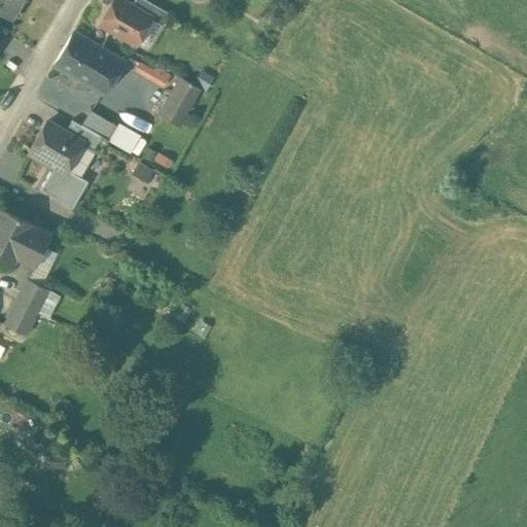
[(0,0),(0,10),(11,19),(23,0),(0,0)]
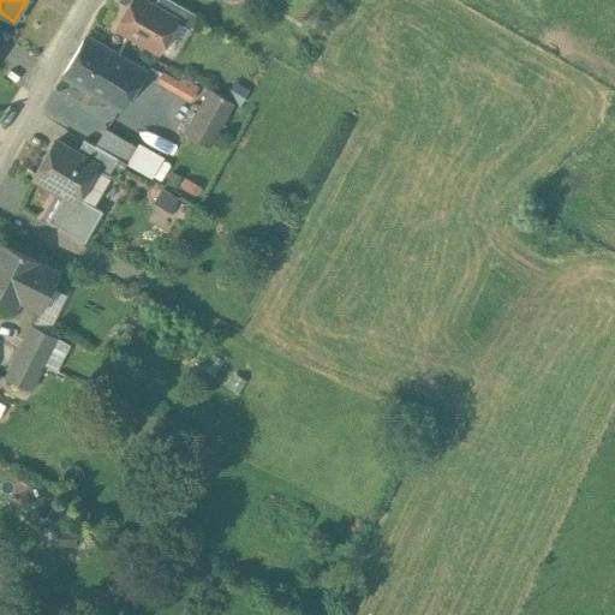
[(153,7),(141,0),(131,0),(117,28),(157,52),(175,22),(175,21),(153,7)]
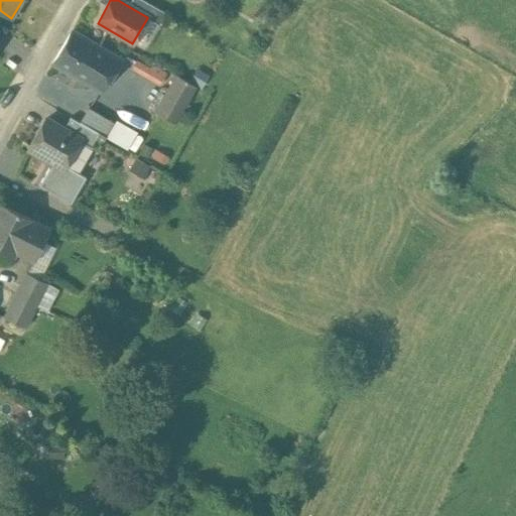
[(165,13),(142,0),(131,0),(128,6),(147,17),(147,18),(159,25),(165,13)]
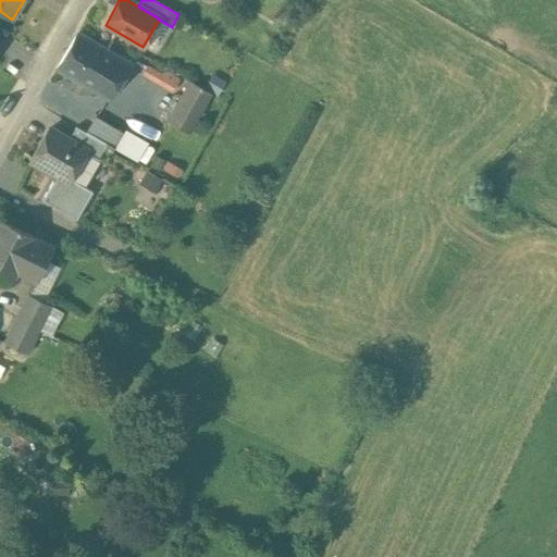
[(130,64),(78,33),(57,69),(108,98),(130,64)]
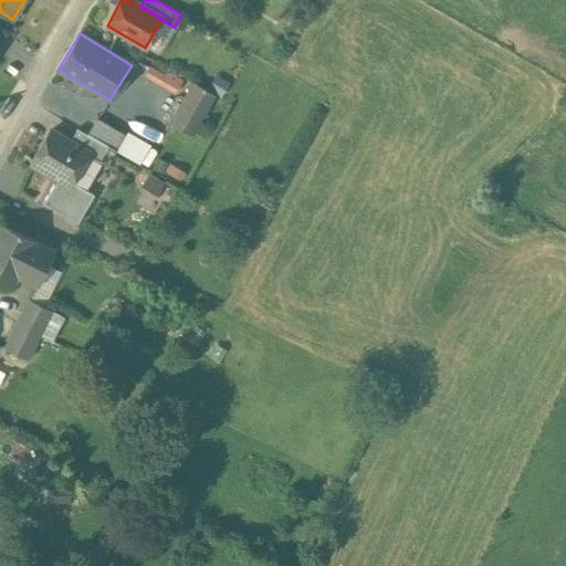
[(145,75),(178,92),(184,81),(150,64),(145,75)]
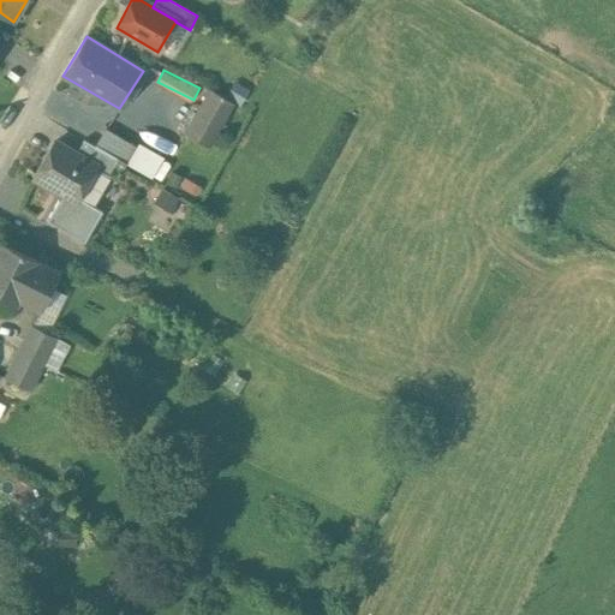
[(210,90),(185,135),(208,147),(232,103),(210,90)]
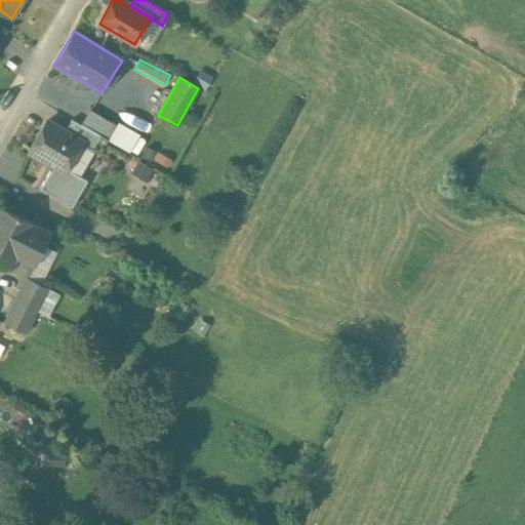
[(89,109),(80,124),(81,125),(99,136),(107,139),(116,124),(89,109)]
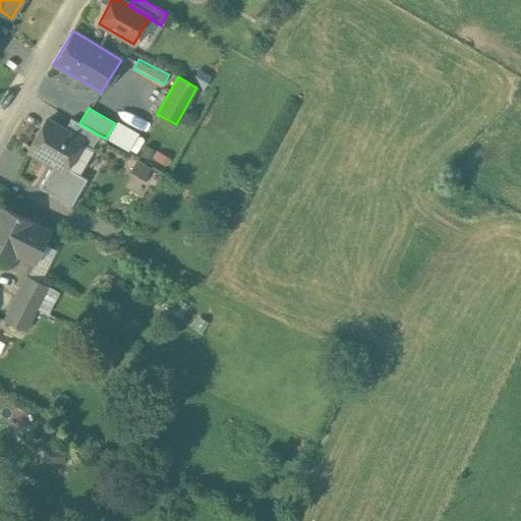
[(79,123),(71,118),(63,130),(81,140),(80,141),(92,148),(99,135),(98,134),(80,124),(79,123)]
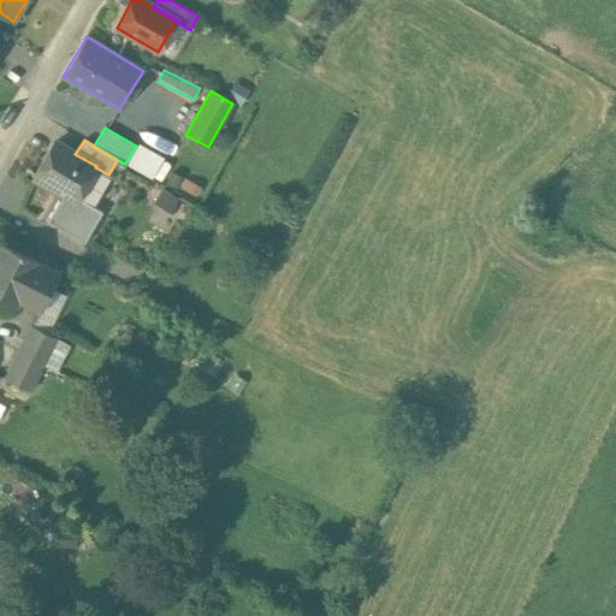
[(75,154),(54,142),(34,177),(76,201),(95,167),(96,166),(75,154)]
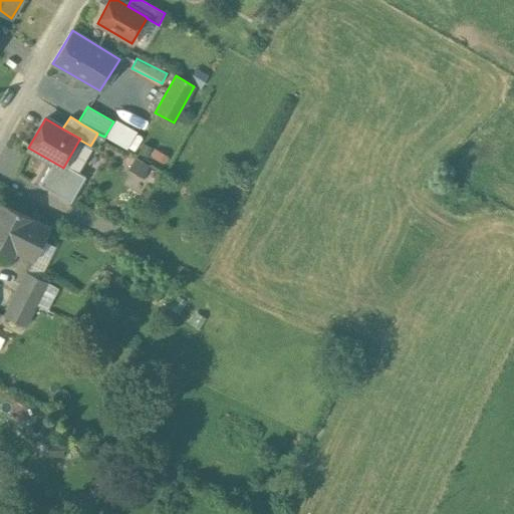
[(50,229),(0,203),(0,250),(11,256),(15,249),(34,259),(44,241),(50,229)]
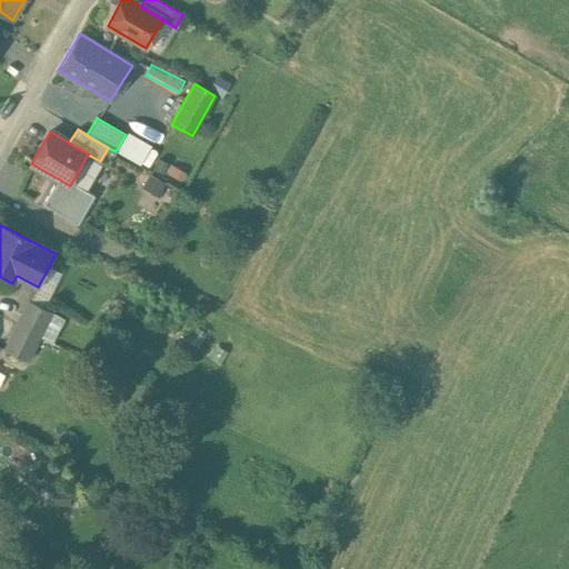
[(49,267),(38,287),(30,302),(45,309),(62,275),(49,267)]
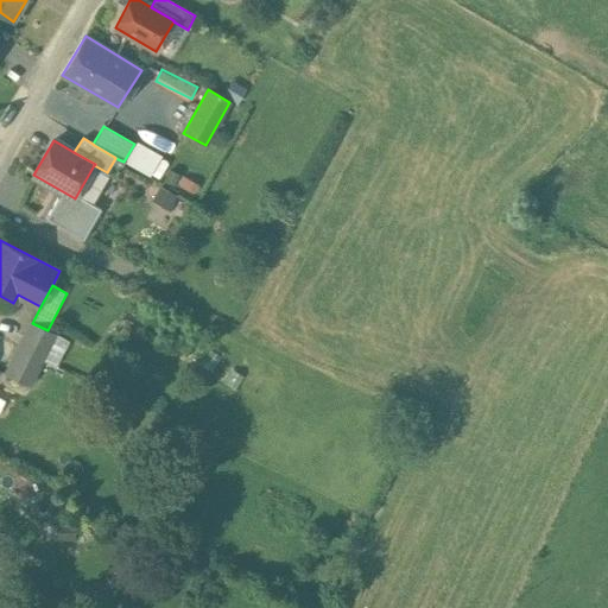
[(40,359),(52,333),(48,330),(32,323),(30,322),(17,348),(40,359)]
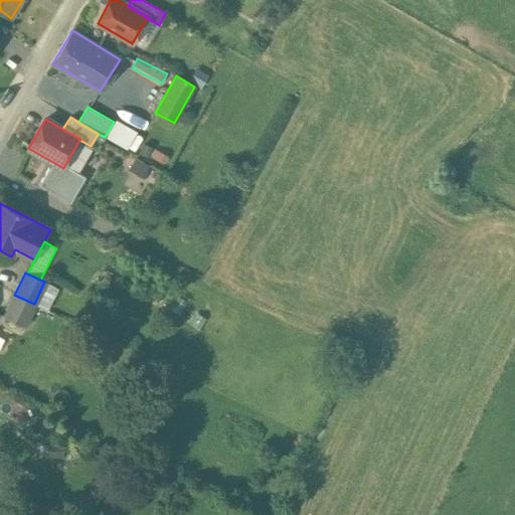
[(57,288),(44,282),(34,304),(46,310),(57,288)]
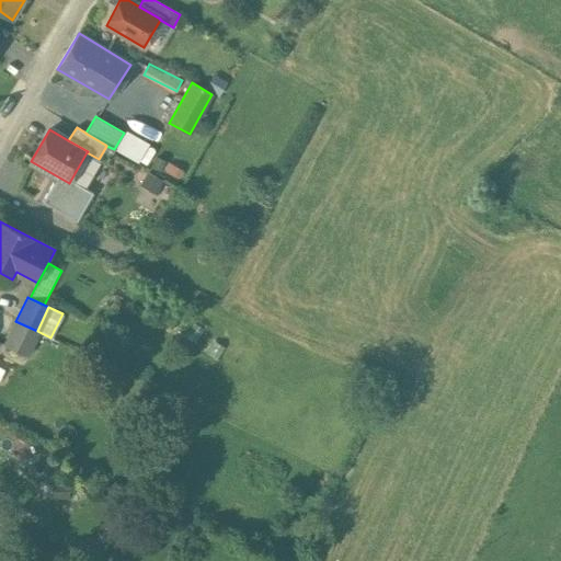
[(37,331),(15,321),(4,344),(26,355),(37,331)]
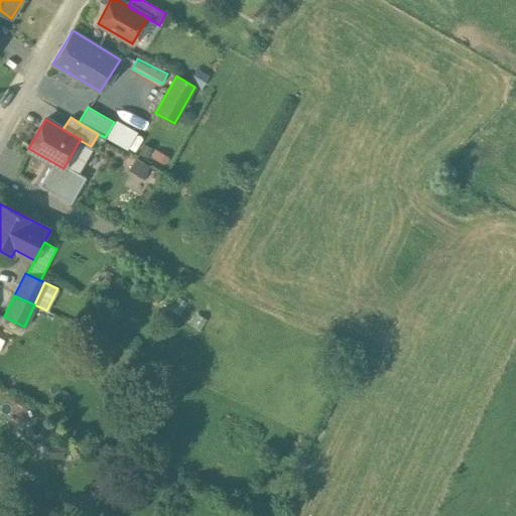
[(0,482),(0,493),(7,497),(12,488),(0,482)]
